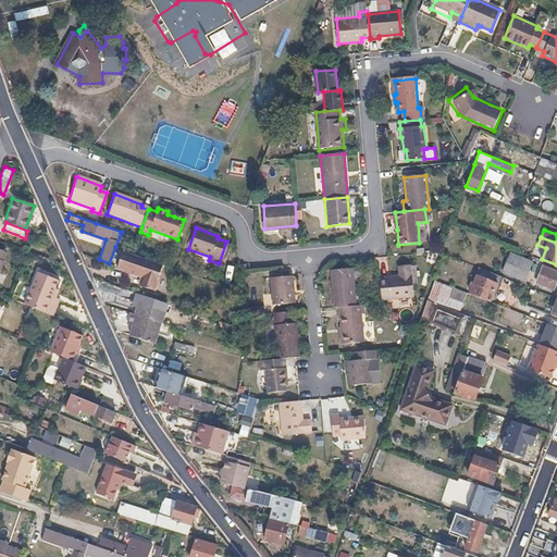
[(124,249),(118,267),(140,274),(141,272),(145,273),(144,275),(140,285),(155,289),(164,263),(133,252),(124,249)]
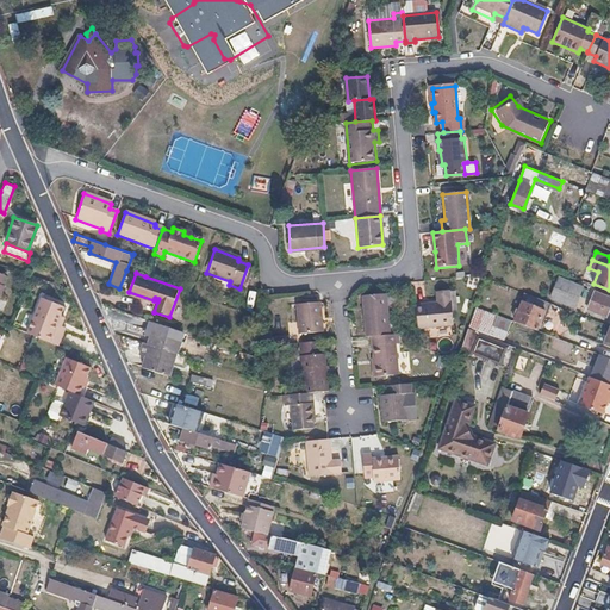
[(580,286),(558,277),(549,296),(573,305),(580,286)]
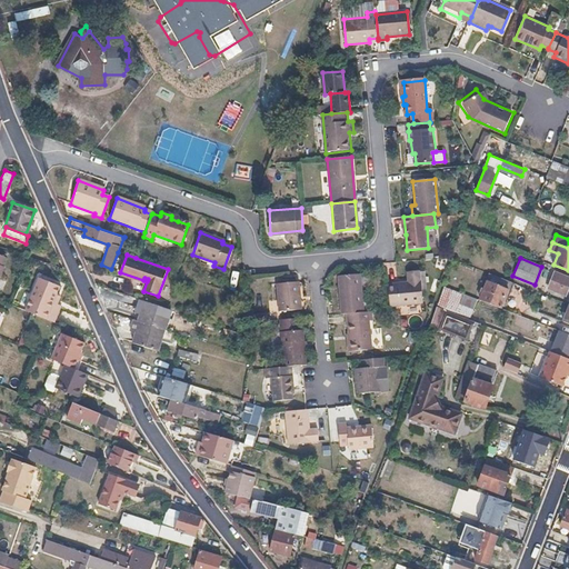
[(408,283),(387,285),(389,307),(422,303),(421,282),(419,282),(419,271),(407,272),(408,283)]
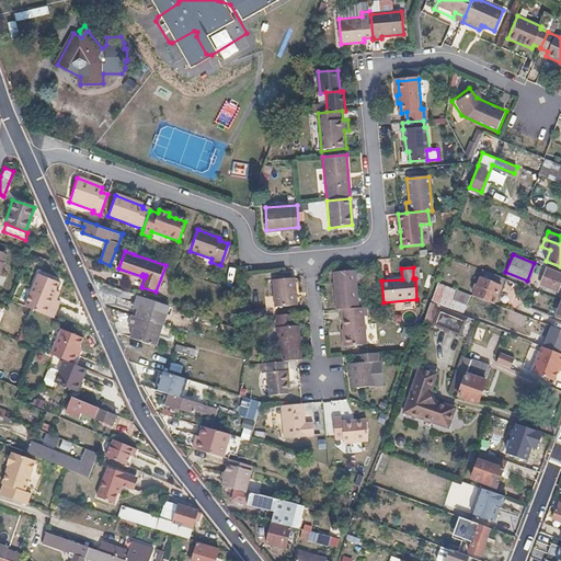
[(479,282),(476,279),(472,288),(476,289),(473,295),(493,302),(500,286),(502,286),(505,278),(484,270),(479,282)]
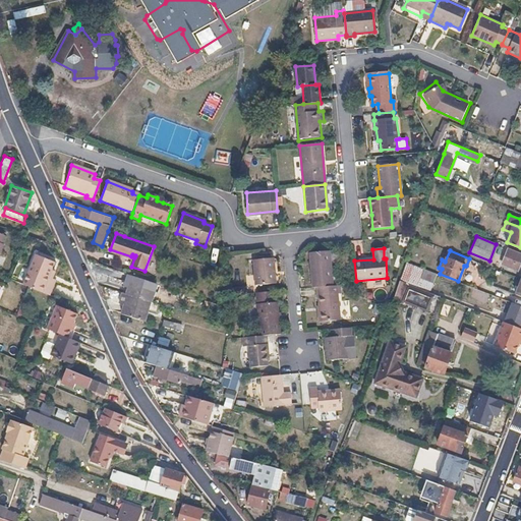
[(520,258),(520,254),(511,250),(505,264),(517,269),(520,258)]
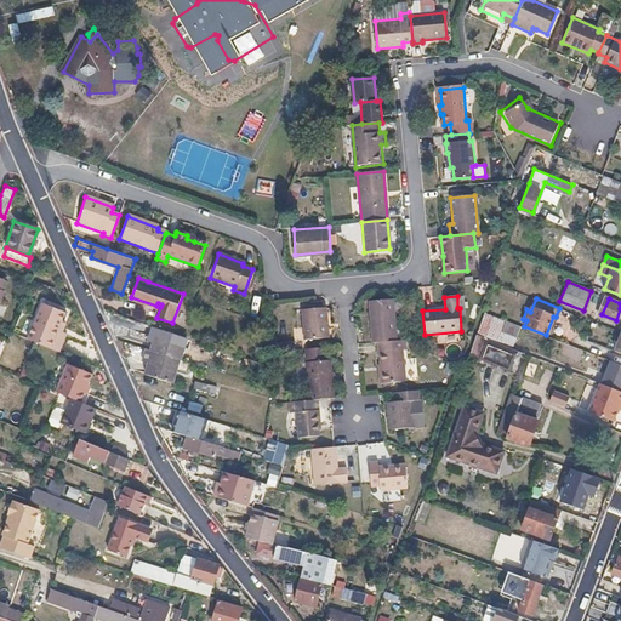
[(391,301),(368,302),(371,342),(379,342),(396,341),(391,301)]
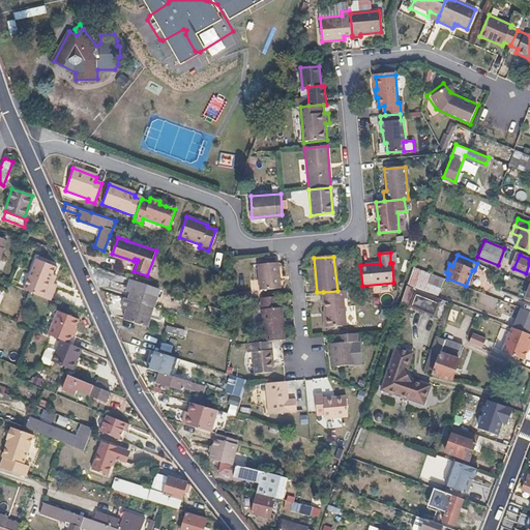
[(59,268),(39,261),(28,290),(31,292),(48,298),(53,284),(59,268)]
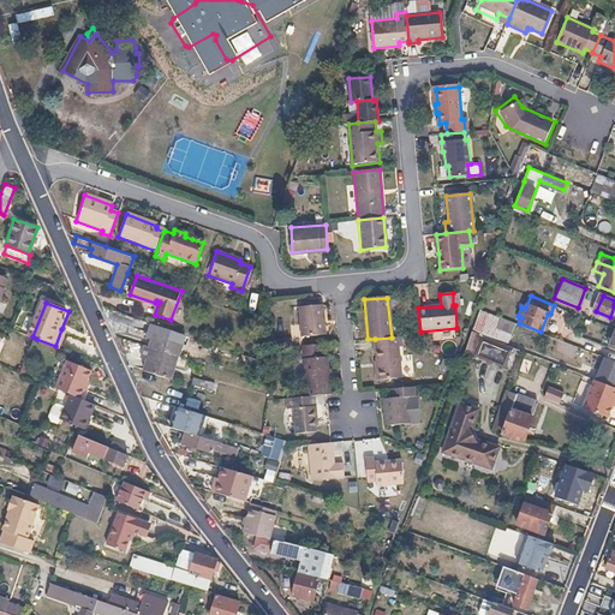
[(321,305),(297,306),(299,336),(323,334),(321,305)]
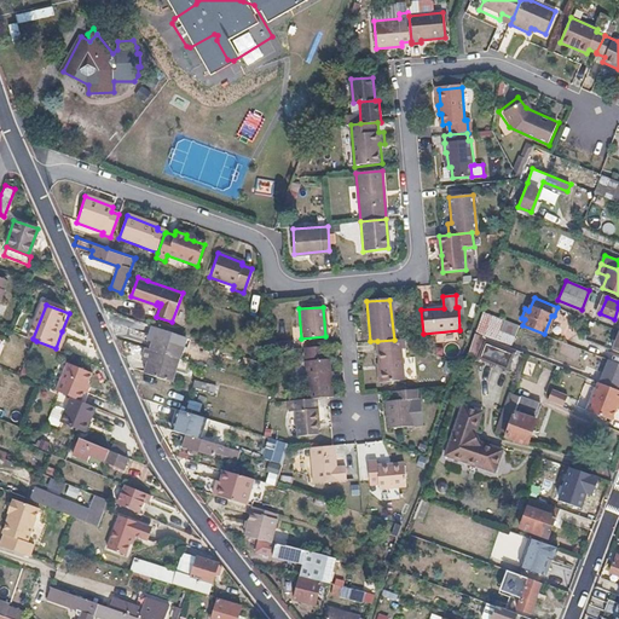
[(146,339),(152,341),(150,347),(179,357),(181,346),(166,340),(168,331),(151,327),(146,339)]
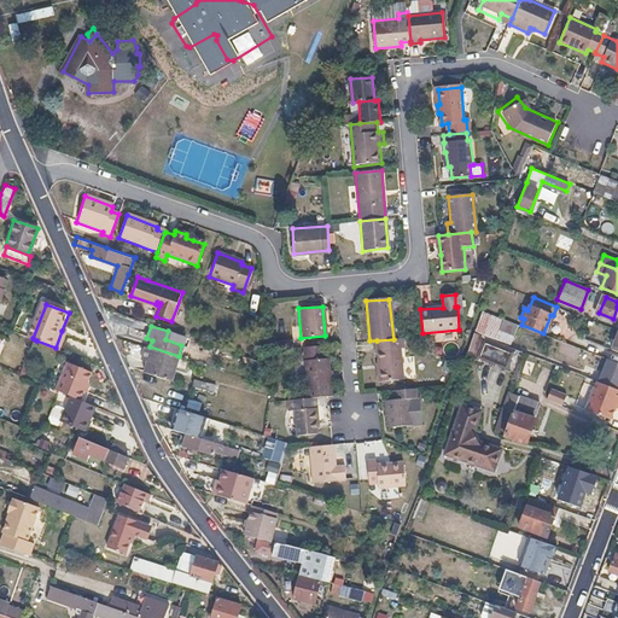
[(70,333),(62,331),(56,348),(63,351),(70,333)]
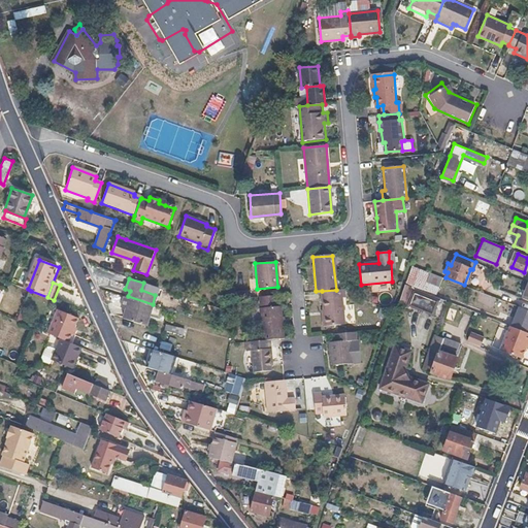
[(440,297),(415,287),(408,304),(434,314),(440,297)]
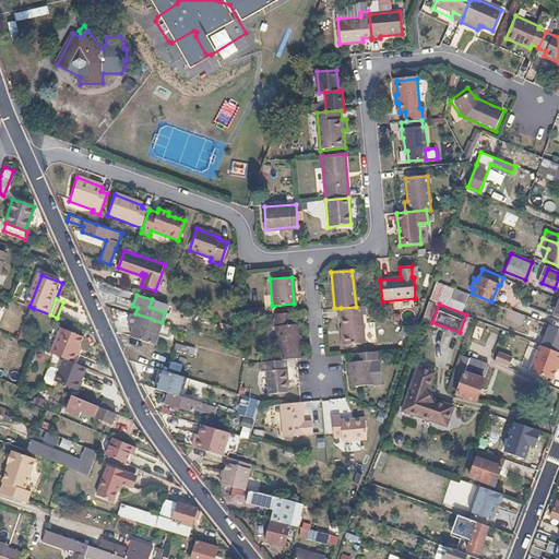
[(356,307),(341,308),(344,343),(365,341),(361,306),(356,307)]
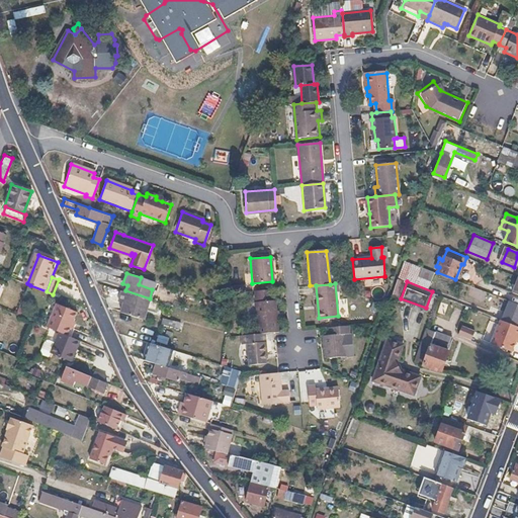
[(269,289),(254,291),(258,333),(260,333),(274,332),(278,332),(275,300),(270,300),(269,289)]
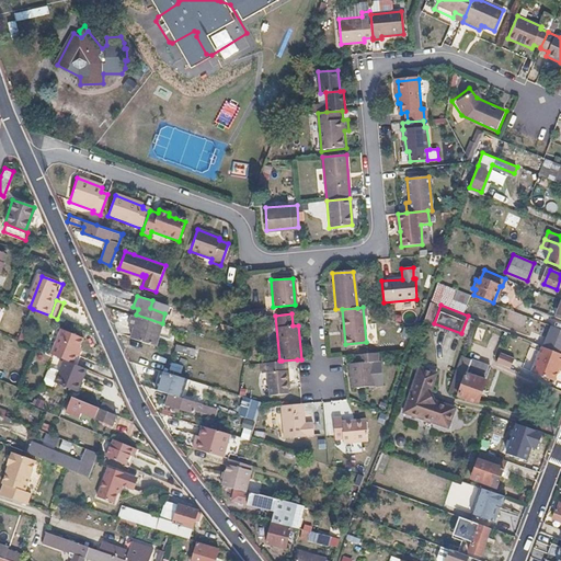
[(128,324),(134,327),(130,338),(156,345),(162,324),(132,315),(128,324)]
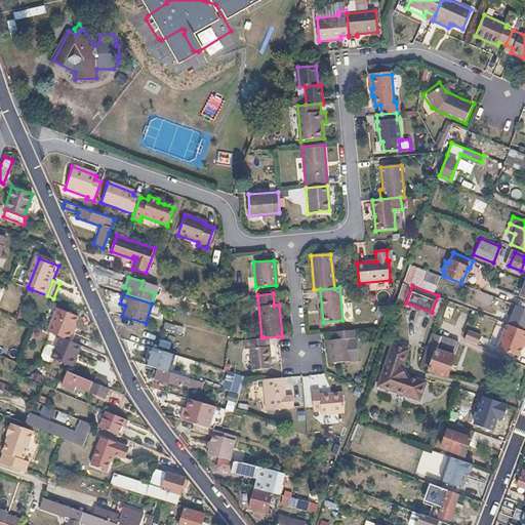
[(524,326),(524,307),(515,304),(508,323),(524,329),(524,326)]
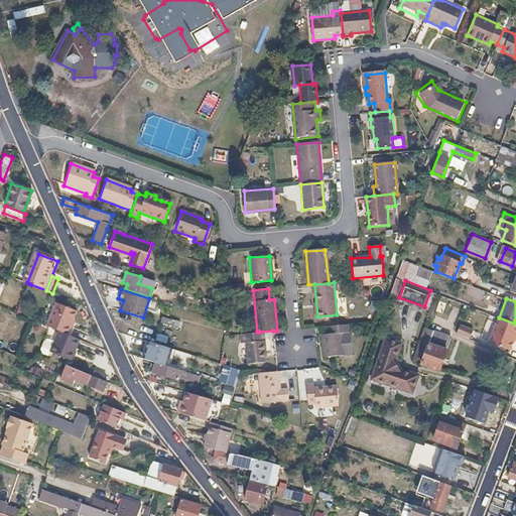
[(80,310),(59,303),(50,327),(58,330),(71,335),(80,310)]
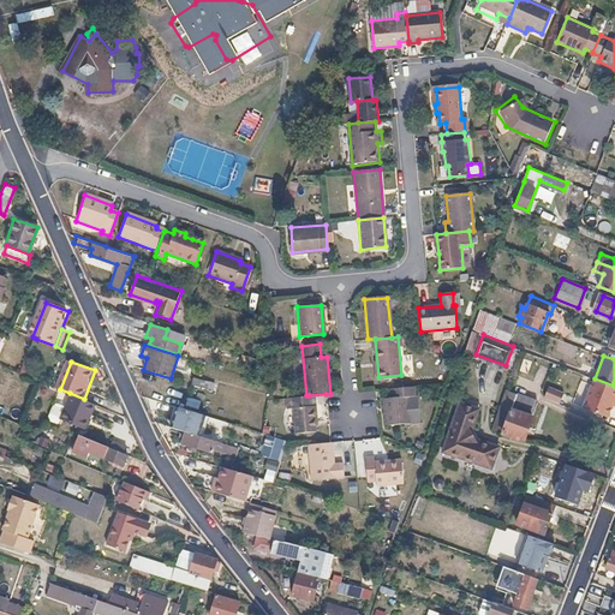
[(209,381),(195,377),(192,384),(207,389),(209,381)]
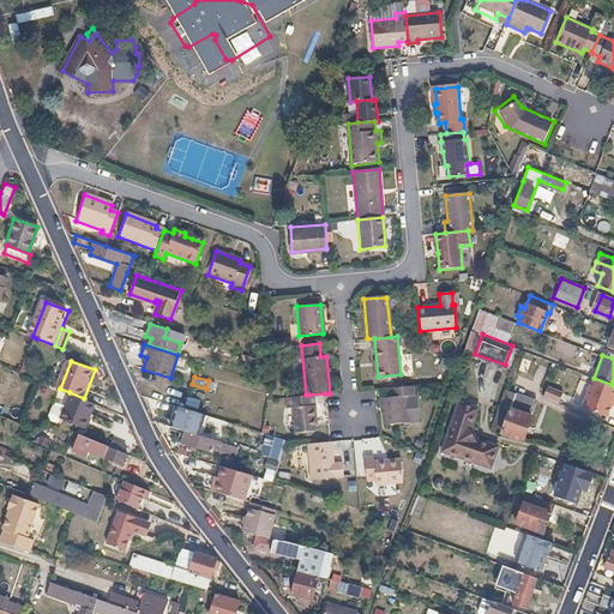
[(594,378),(593,378),(582,405),(606,415),(611,403),(613,397),(613,385),(594,378)]
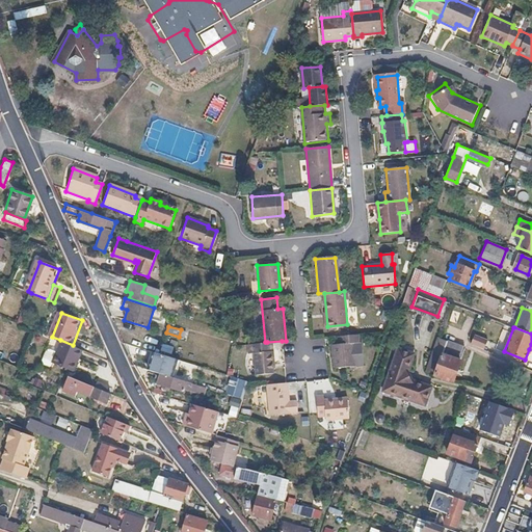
[(340,342),(330,343),(331,355),(333,355),(334,367),(355,365),(353,341),(361,340),(360,334),(339,336),(340,342)]
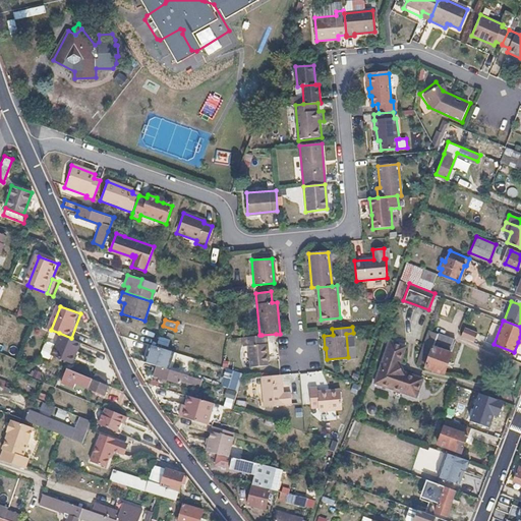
[(464,328),(461,337),(473,342),(477,333),(464,328)]
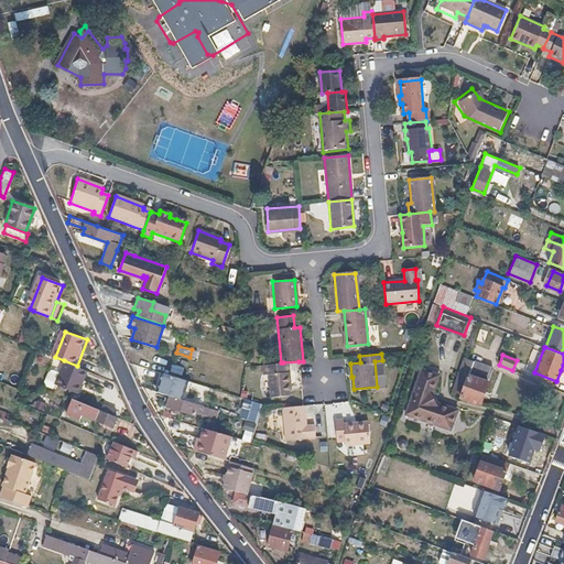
[(457,371),(468,376),(461,397),(479,403),(492,368),(463,356),(457,371)]
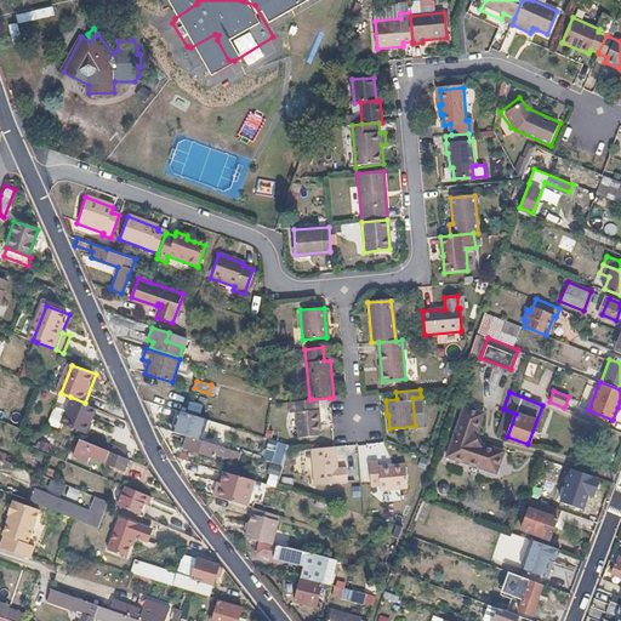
[(85,403),(70,397),(60,422),(81,432),(85,422),(90,425),(96,408),(85,403)]
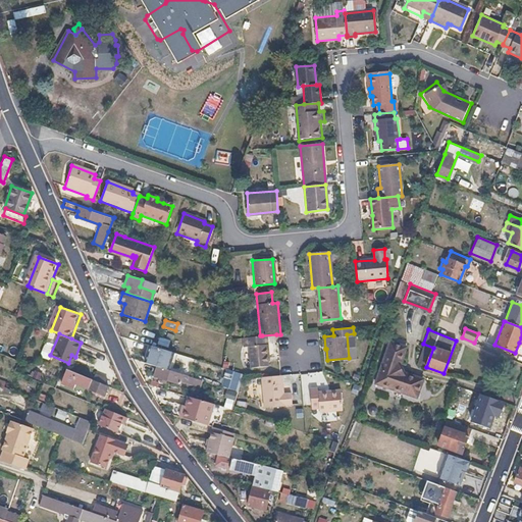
[(243,347),(247,346),(249,368),(266,366),(266,361),(265,355),(267,355),(266,345),(263,345),(262,335),(260,335),(242,337),(243,347)]
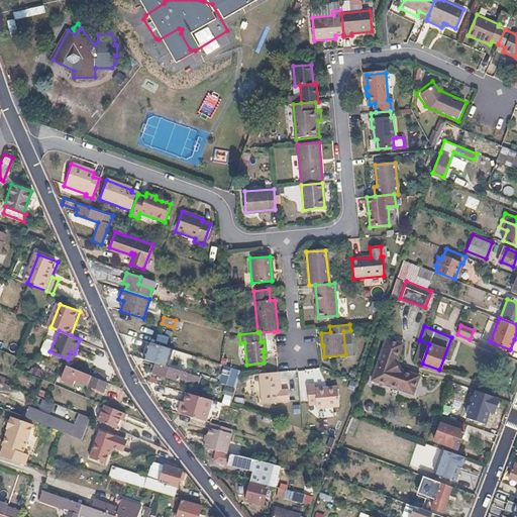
[(377,365),(380,366),(375,379),(412,392),(416,380),(409,377),(411,371),(400,367),(396,359),(403,341),(387,335),(377,365)]
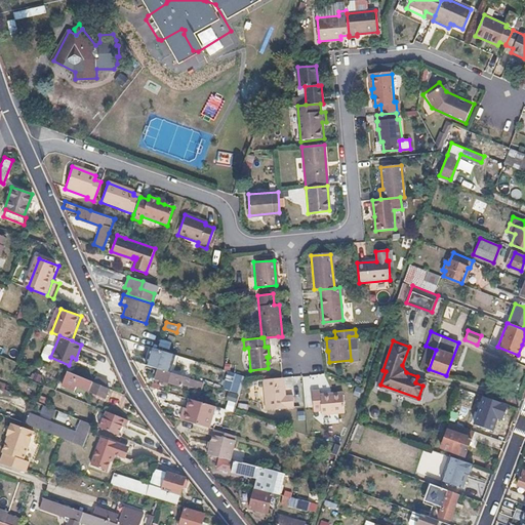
[(436,350),(426,346),(418,365),(429,369),(436,350)]
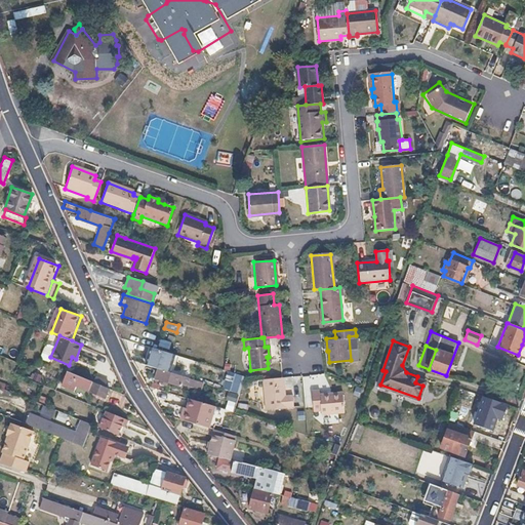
[(164,352),(148,347),(143,362),(159,367),(164,352)]
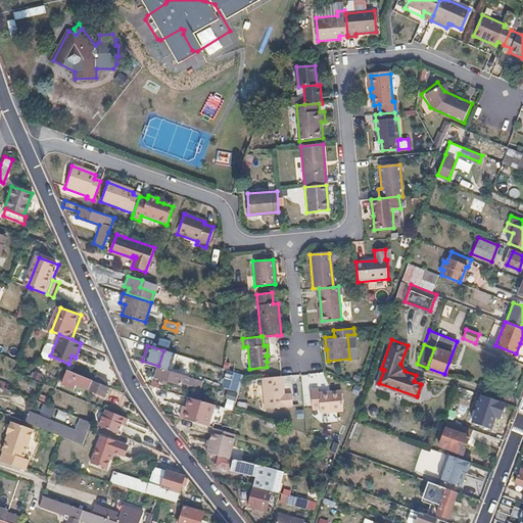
[(157,367),(154,375),(180,383),(181,380),(194,384),(195,382),(202,384),(203,381),(158,367),(157,367)]
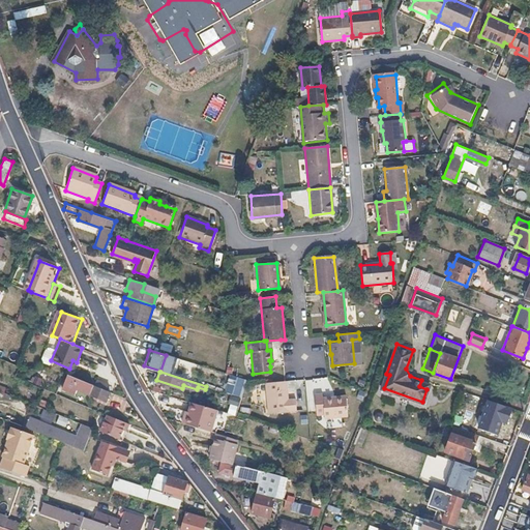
[(226,392),(243,395),(247,379),(230,375),(226,392)]
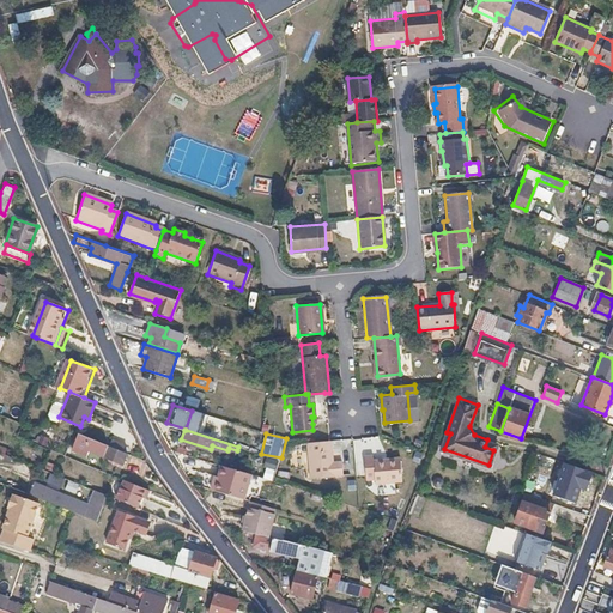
[(86,437),(80,435),(76,447),(82,449),(84,445),(86,437)]
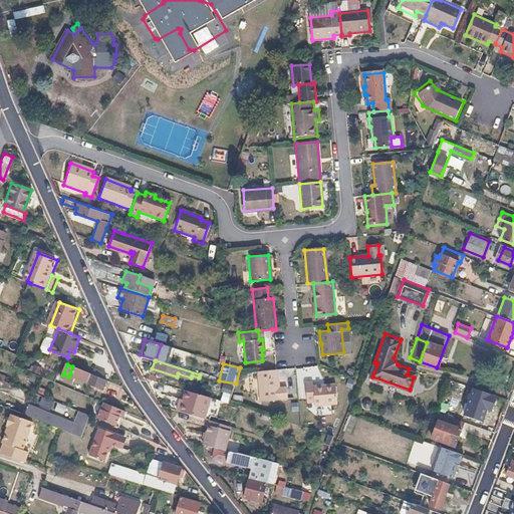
[(90,373),(72,366),(70,373),(87,380),(90,373)]
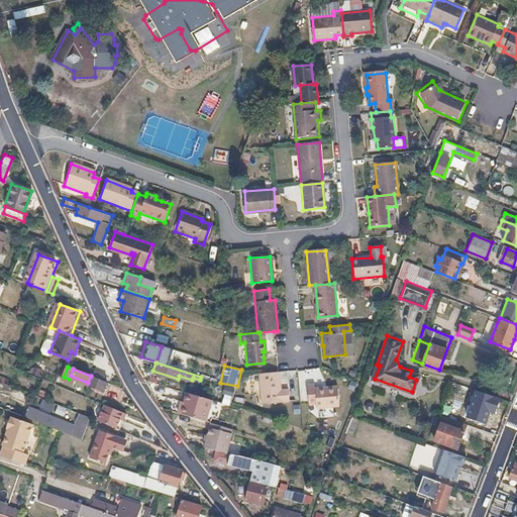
[(418,374),(411,371),(409,377),(416,380),(418,374)]
